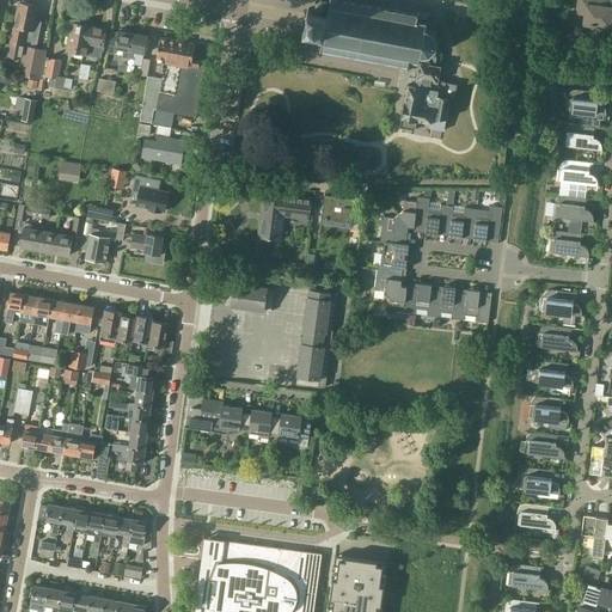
[(439,80),(441,67),(442,66),(441,63),(440,66),(440,65),(442,53),(438,51),(439,49),(436,48),(438,41),(439,41),(440,38),(436,38),(434,32),(436,31),(435,30),(433,31),(427,28),(427,25),(426,25),(427,23),(428,23),(429,20),(430,13),(424,12),(421,12),(421,11),(417,10),(417,11),(409,10),(409,12),(401,11),(402,8),(399,8),(399,11),(384,7),(385,6),(383,5),(383,7),(367,5),(368,2),(359,0),(357,2),(350,1),(350,0),(348,0),(348,1),(342,0),(318,0),(317,1),(316,0),(314,2),(316,4),(314,7),(312,8),(313,10),(316,10),(317,12),(311,11),(308,8),(307,10),(308,13),(307,20),(305,26),(303,29),(304,30),(305,30),(310,30),(308,32),(311,36),(314,36),(313,41),(314,42),(318,47),(319,48),(318,48),(319,50),(323,50),(325,50),(338,53),(338,55),(341,55),(341,53),(355,56),(355,59),(357,59),(357,56),(372,59),(372,61),(374,62),(374,60),(390,62),(389,65),(391,66),(391,63),(398,65),(398,67),(407,68),(407,69),(409,71),(410,67),(418,68),(416,78),(415,79),(416,80),(417,79),(416,86),(408,84),(405,101),(404,101),(401,117),(402,117),(399,127),(416,130),(417,123),(417,121),(432,123),(430,128),(445,130),(446,120),(447,120),(450,98),(454,99),(457,84),(446,83),(446,81),(439,80)]
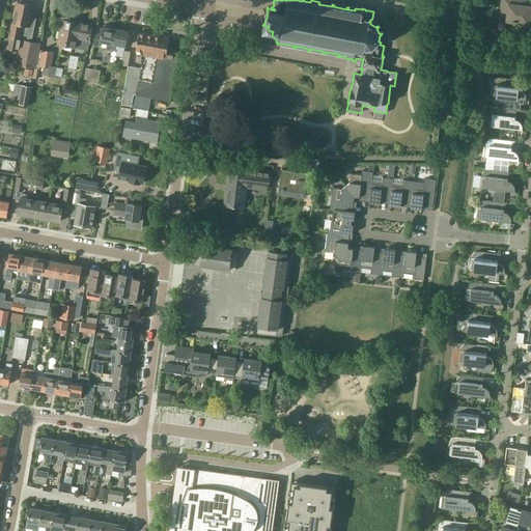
[(507,20),(529,23),(530,7),(521,6),(521,0),(502,0),(501,8),(508,9),(507,20)]
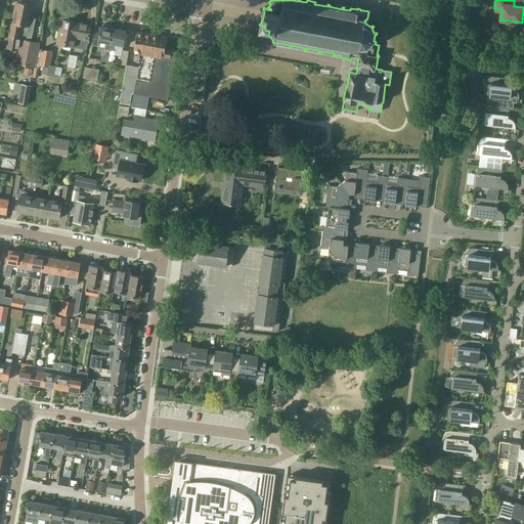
[(17,63),(34,68),(35,68),(38,48),(39,43),(31,42),(35,22),(31,20),(33,6),(15,2),(6,48),(19,50),(17,63)]
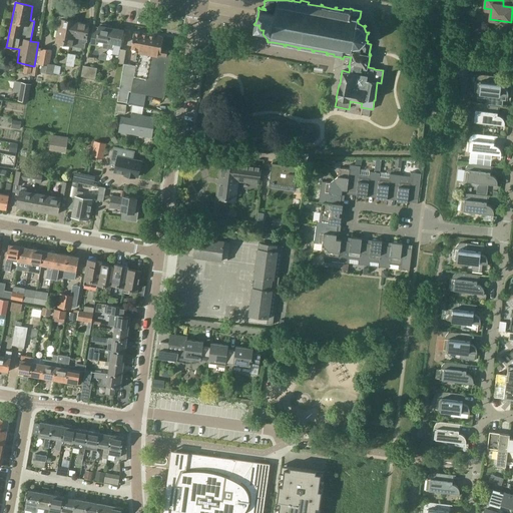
[(71,46),(72,46),(76,22),(77,22),(77,21),(76,21),(61,18),(56,43),(70,45),(71,45),(71,46)]
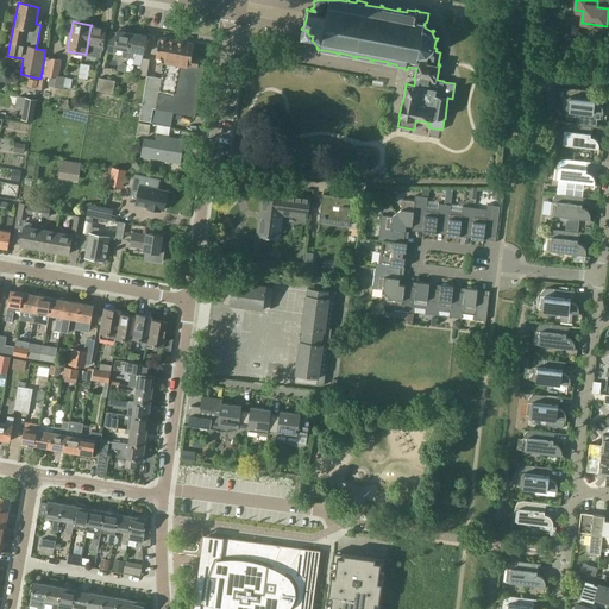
[(106,29),(92,26),(90,26),(86,55),(100,57),(101,50),(102,50),(106,29)]
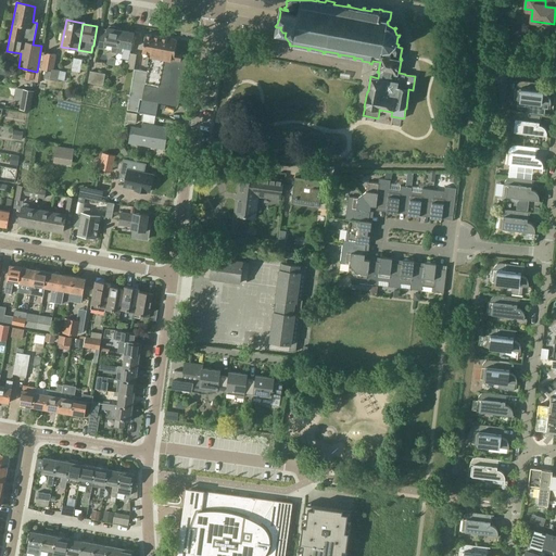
[(112,52),(116,53),(121,30),(115,29),(115,27),(109,26),(109,28),(108,27),(106,34),(101,33),(98,47),(104,48),(105,43),(113,46),(112,52)]
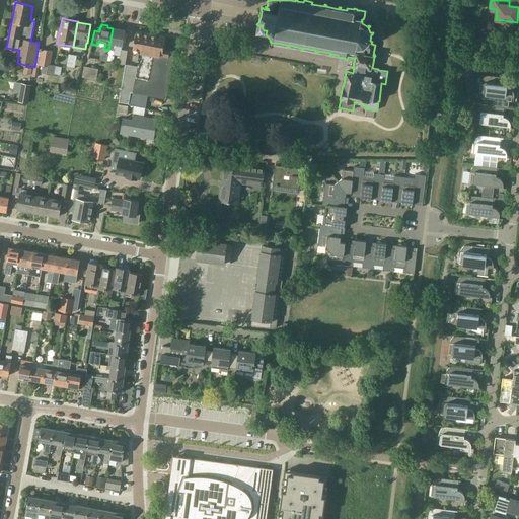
[(126,30),(113,28),(108,50),(114,51),(116,44),(123,46),(126,30)]
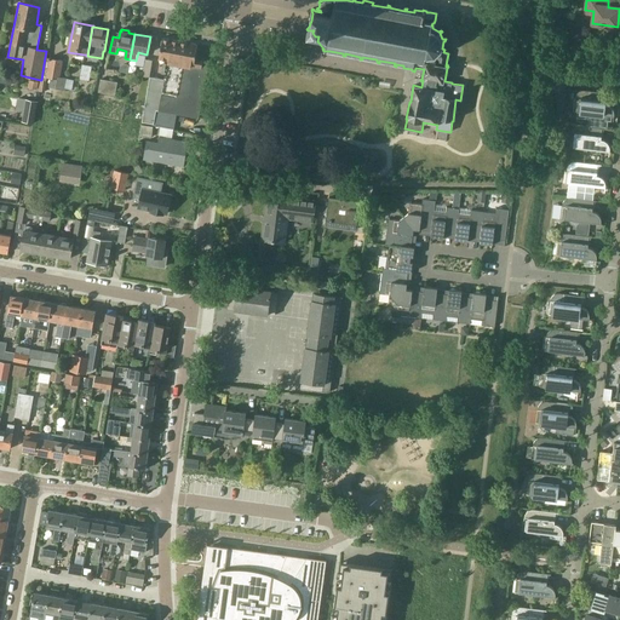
[(164,114),(174,115),(176,115),(177,114),(199,119),(207,69),(207,68),(207,67),(207,64),(206,63),(205,62),(204,62),(204,59),(196,58),(199,45),(162,39),(159,59),(164,59),(161,74),(166,74),(165,80),(150,76),(150,78),(142,122),(154,125),(160,126),(164,114)]
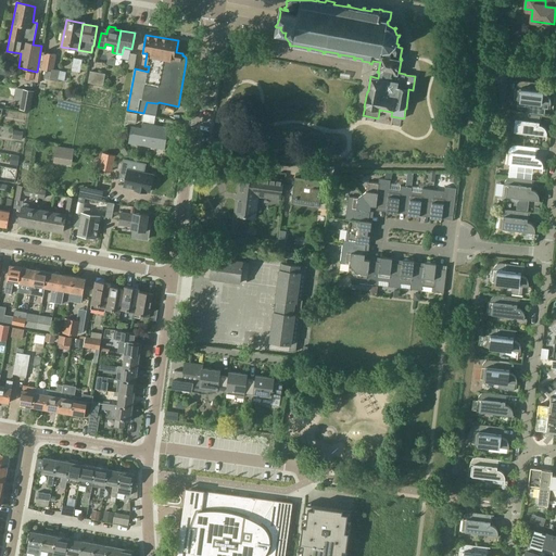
[(45,52),(40,51),(37,72),(36,72),(35,81),(40,83),(42,73),(41,73),(42,70),(46,70),(43,78),(58,81),(60,71),(53,70),(55,54),(45,52)]
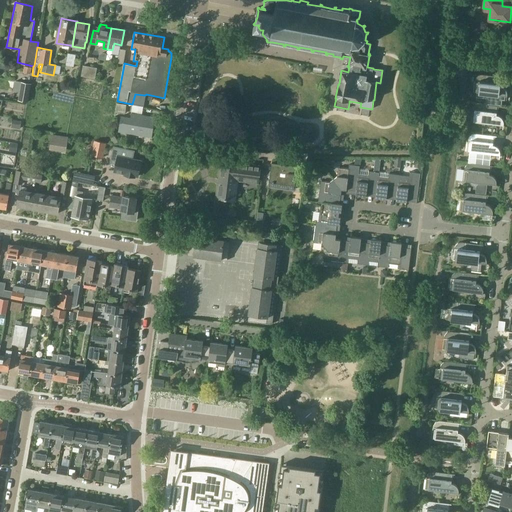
[(68,53),(66,65),(74,67),(76,55),(68,53)]
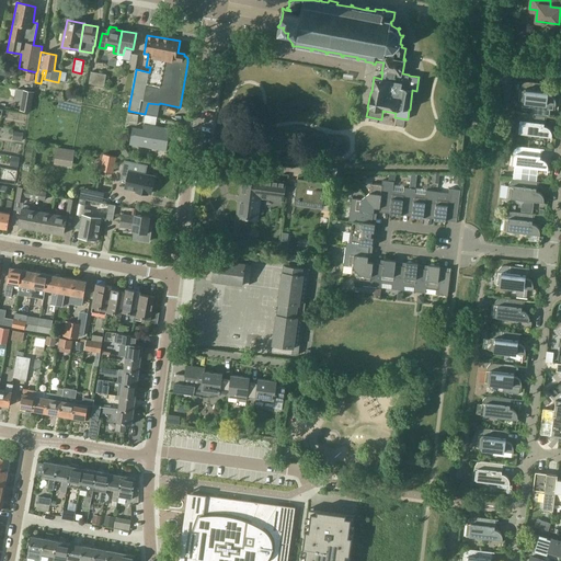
[(91,72),(89,83),(104,86),(106,75),(91,72)]
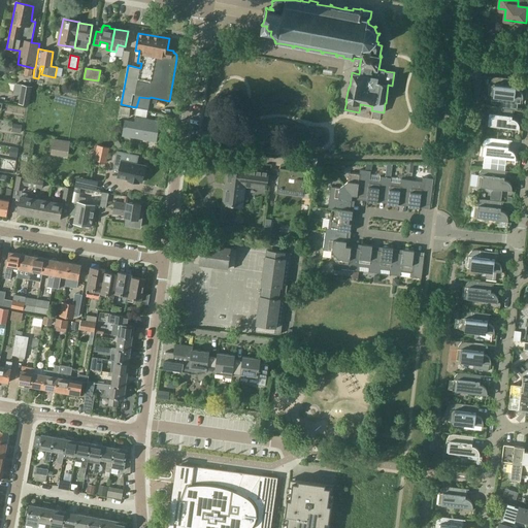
[(521,103),(521,99),(523,99),(523,97),(523,95),(522,93),(521,92),(520,91),(517,89),(516,89),(517,79),(503,77),(501,77),(499,76),(496,76),(494,77),(493,78),(491,79),(490,83),(489,95),(491,95),(491,101),(501,102),(501,107),(515,108),(516,103),(521,103)]
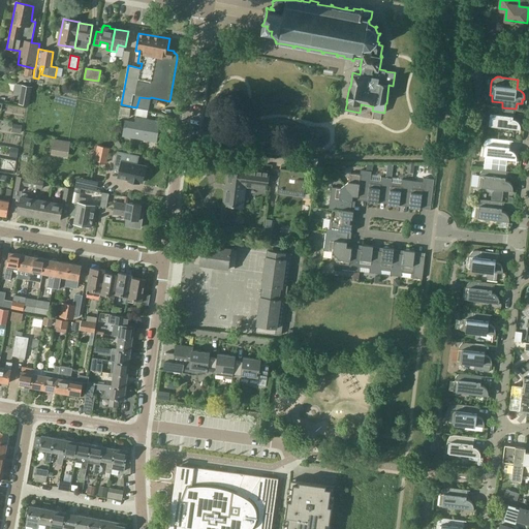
[(20,103),(29,105),(32,87),(23,85),(20,103)]
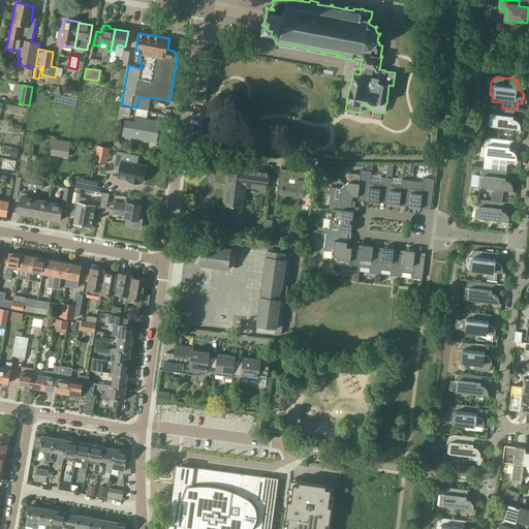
[(139,97),(136,107),(148,110),(149,110),(150,98),(149,98),(139,97)]
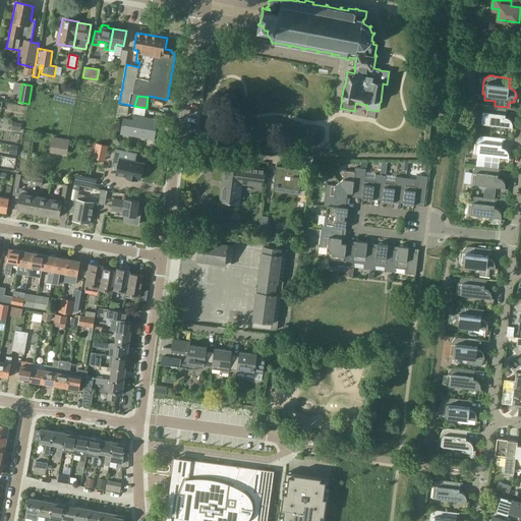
[(127,115),(128,107),(119,105),(117,114),(127,115)]
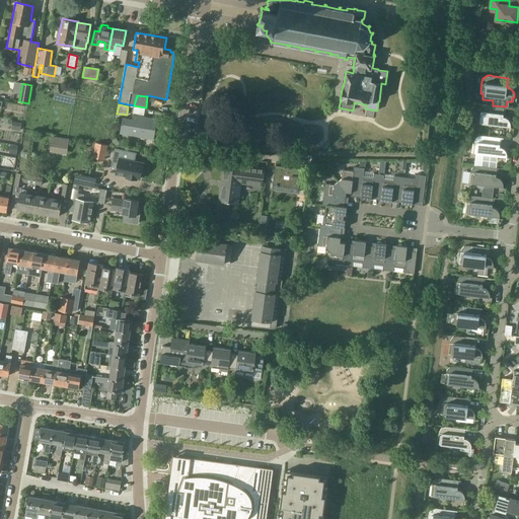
[(504,117),(504,107),(489,105),(487,104),(485,104),(483,105),(480,106),(479,107),(478,109),(477,110),(482,112),(479,123),(482,123),(491,128),(493,125),(511,127),(511,125),(510,123),(510,121),(509,120),(506,118),(505,117),(504,117)]
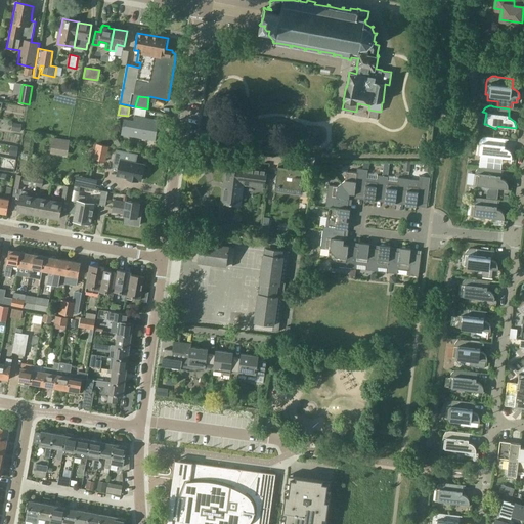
[(124,120),(121,134),(149,139),(150,134),(157,135),(159,121),(134,117),(133,122),(124,120)]
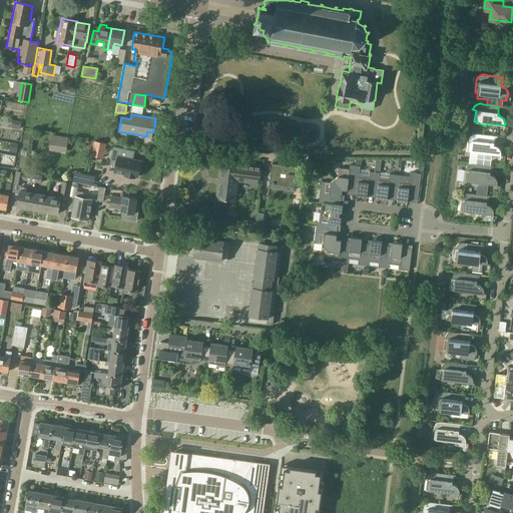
[(494,145),(494,136),(480,134),(477,133),(475,133),(473,134),(471,135),(470,136),(469,138),(469,139),(472,140),(470,151),(472,151),(482,155),(483,153),(501,155),(501,152),(501,151),(500,149),(499,148),(497,146),(495,145),(494,145)]
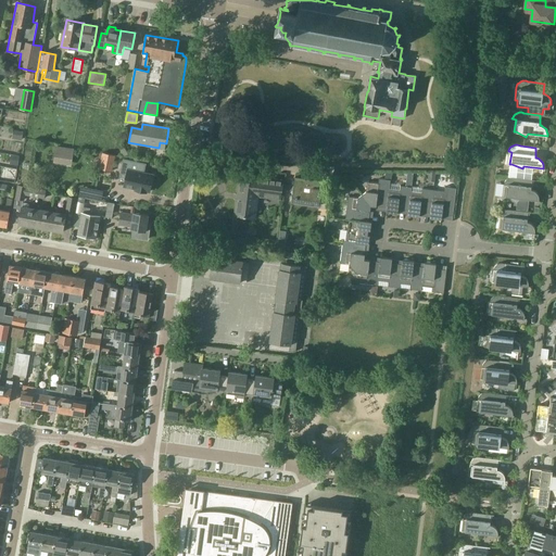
[(74,150),(57,147),(54,160),(64,161),(65,155),(73,156),(74,150)]
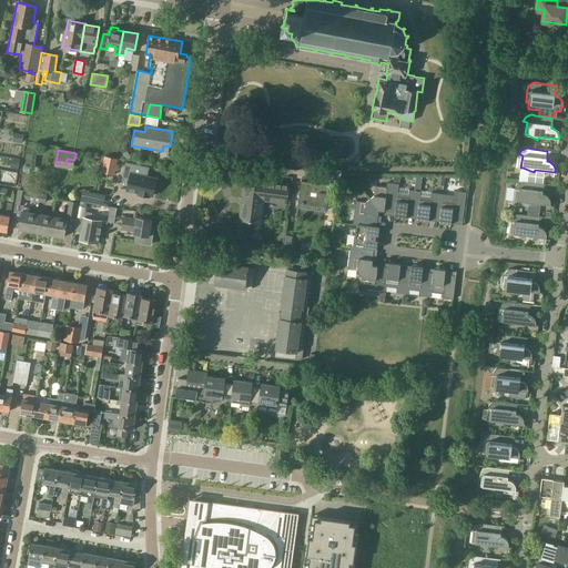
[(104,155),(101,173),(115,175),(119,159),(104,155)]
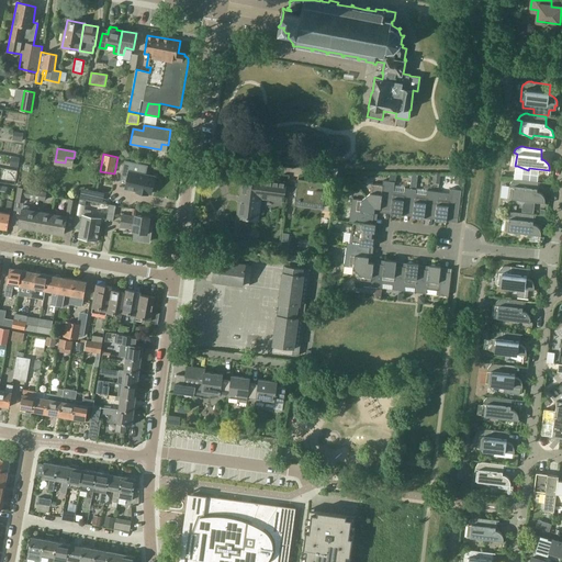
[(10,166),(18,167),(20,158),(11,156),(10,166)]
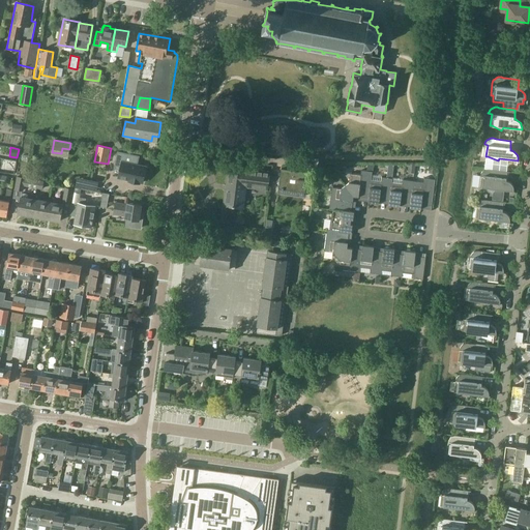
[(118,152),(114,169),(120,170),(118,177),(129,180),(128,181),(140,183),(140,182),(143,182),(146,167),(137,165),(139,156),(118,152)]
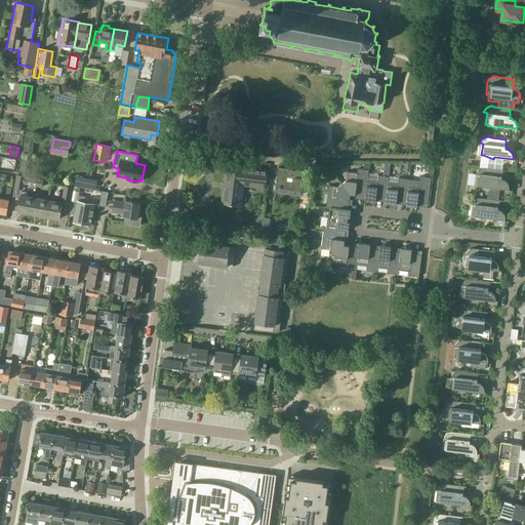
[(228,165),(223,203),(240,206),(243,183),(253,185),(254,182),(267,184),(269,170),(228,165)]
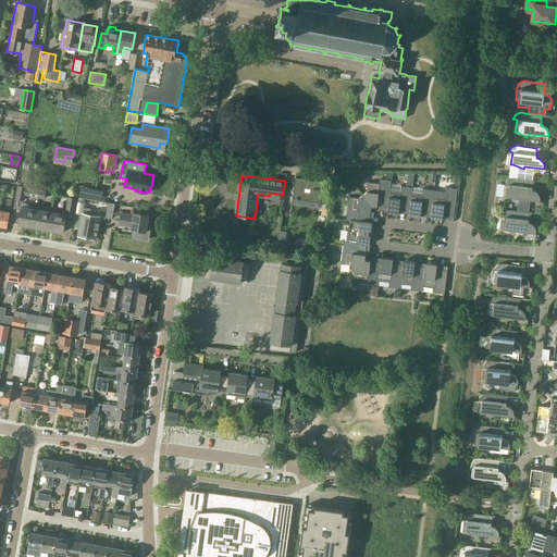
[(320,206),(321,201),(324,181),(323,181),(322,183),(296,180),(296,177),(295,186),(285,185),(285,189),(294,190),(293,197),(296,198),(296,199),(298,199),(298,198),(302,199),(301,203),(320,206)]
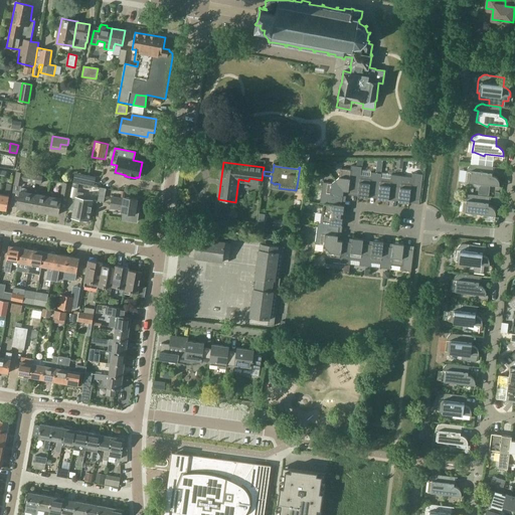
[(492,175),(493,166),(478,165),(476,164),(474,164),(472,164),(470,165),(468,166),(467,169),(467,170),(470,170),(469,182),(470,182),(480,186),(481,183),(499,185),(499,183),(499,182),(498,180),(497,178),(495,176),(493,176),(492,175)]
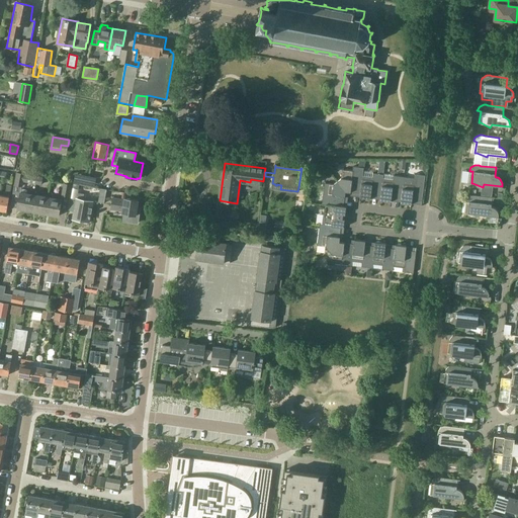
[(362,176),(363,167),(359,167),(353,166),(352,170),(342,169),(341,178),(337,181),(345,191),(360,193),(362,176)]
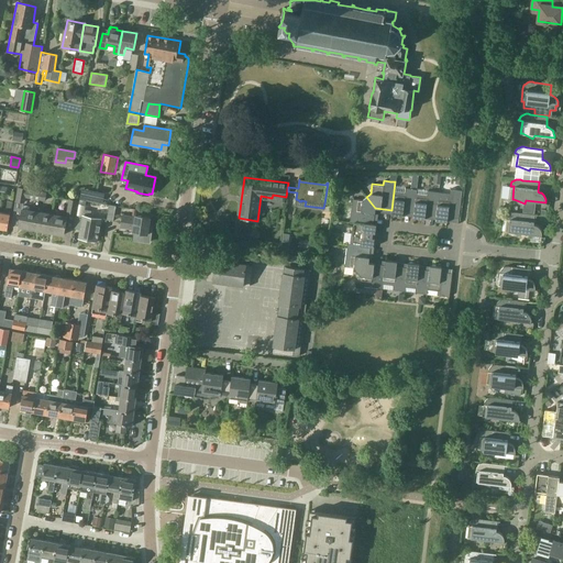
[(335,197),(343,198),(345,186),(338,185),(335,197)]
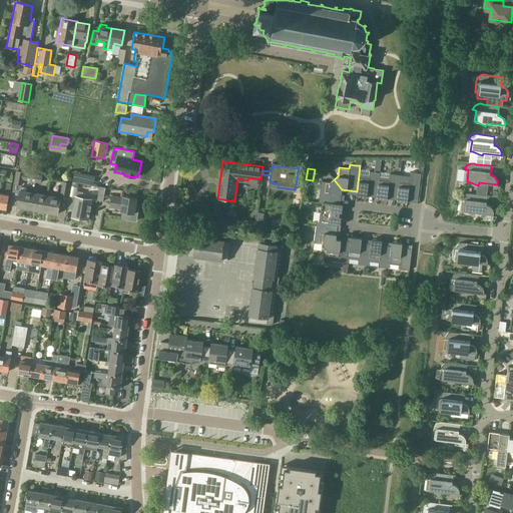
[(16,171),(14,183),(22,184),(23,179),(36,182),(37,175),(16,171)]
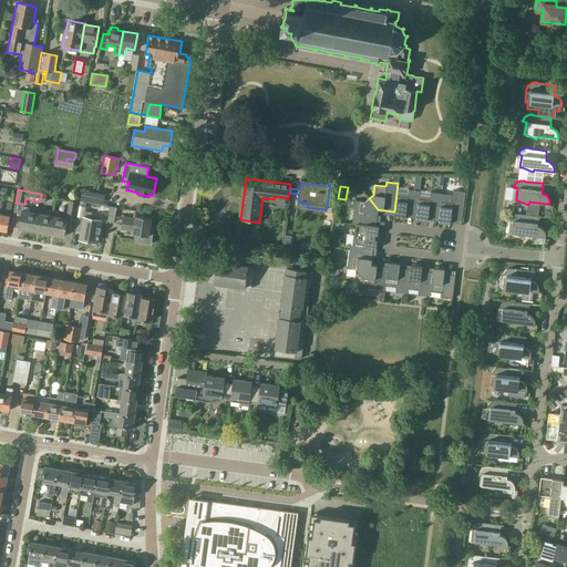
[(408,194),(397,193),(394,212),(393,216),(405,217),(406,213),(416,214),(418,215),(420,195),(420,191),(408,189),(408,194)]
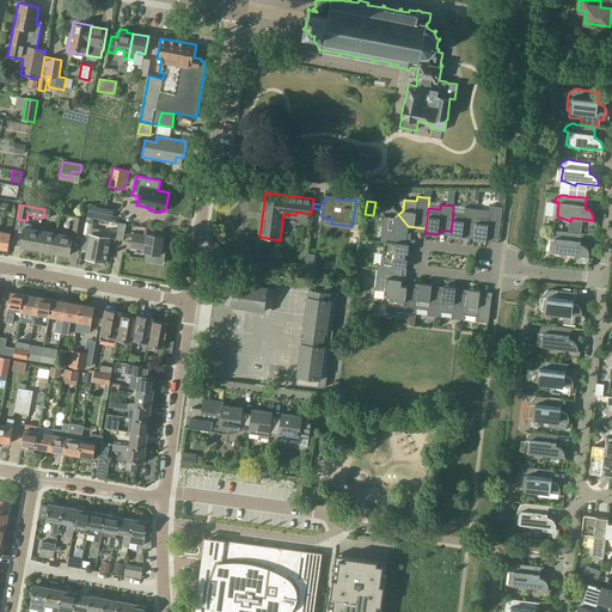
[(499,237),(502,207),(489,206),(489,210),(477,209),(475,234),(473,234),(473,239),(487,240),(487,236),(499,237)]
